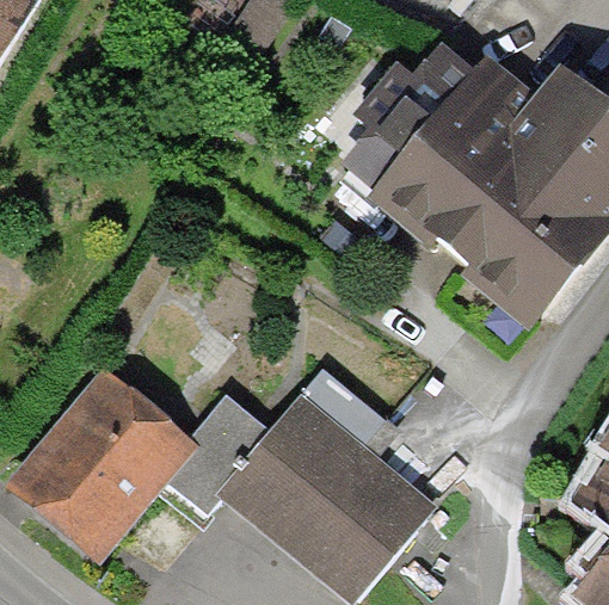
[(0,53),(30,0),(0,0),(0,53)]
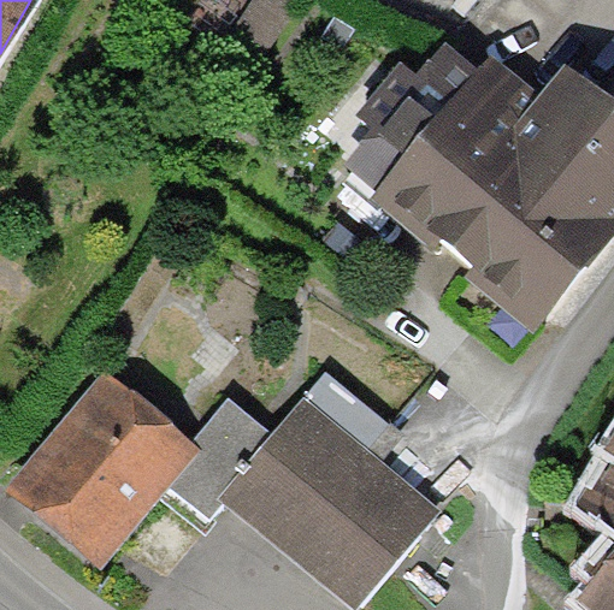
[(299,0),(248,0),(218,43),(252,67),(299,0)]
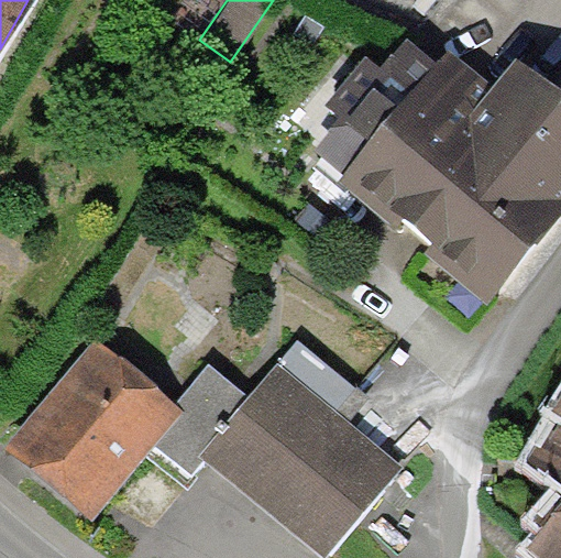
[(381,68),(365,56),(325,105),(340,118),(315,149),(344,174),(338,181),(363,203),(394,227),(400,219),(430,244),(424,252),(485,304),(560,211),(560,96),(516,58),(493,86),(448,48),(436,63),(406,37),(381,68)]
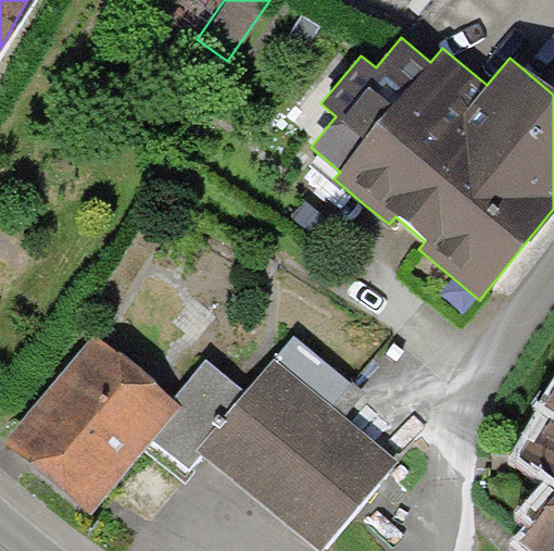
[(172,397),(93,333),(3,443),(20,456),(90,514),(151,438),(180,404),(172,397)]
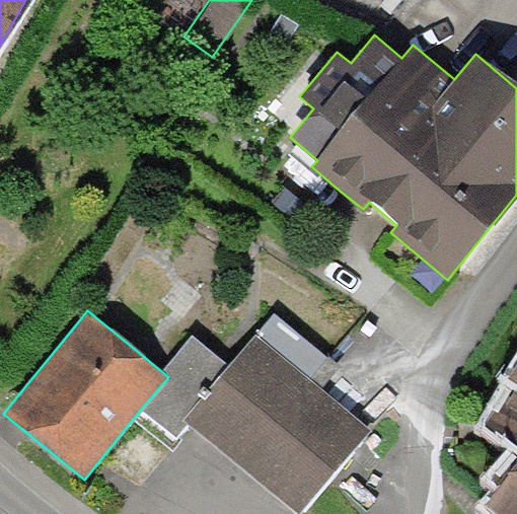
[(272,310),(254,332),(320,385),(338,364),(272,310)]
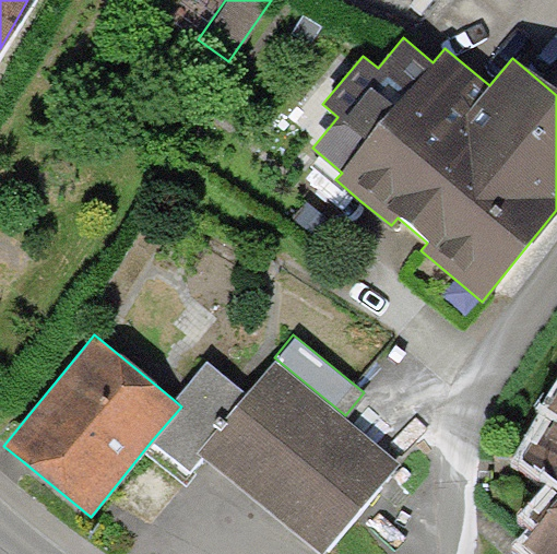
[(345,415),(274,357),(245,393),(196,451),(199,455),(319,553),(322,553),(400,461),(345,415)]
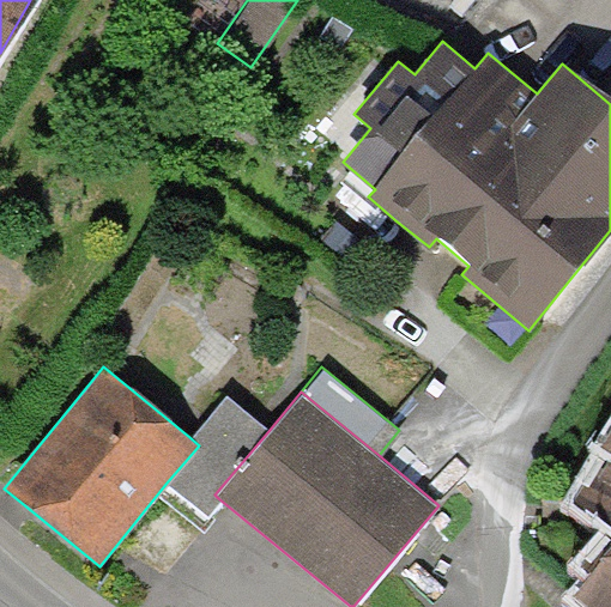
[(215,495),(268,431),(227,395),(189,437),(199,445),(167,483),(204,515),(218,498),(215,495)]
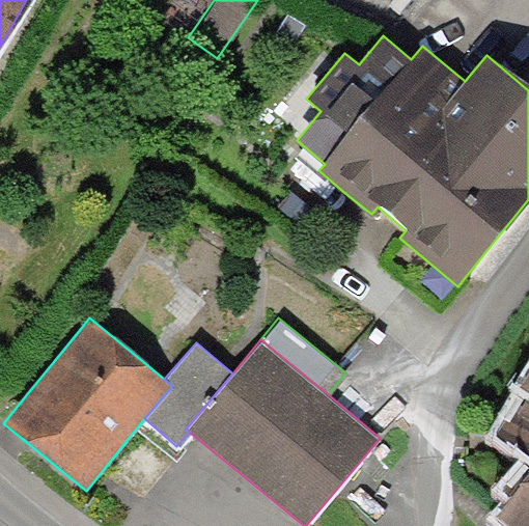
[(528,525),(528,365),(517,386),(524,391),(496,427),(528,458),(528,476),(491,523),(494,525),(528,525)]
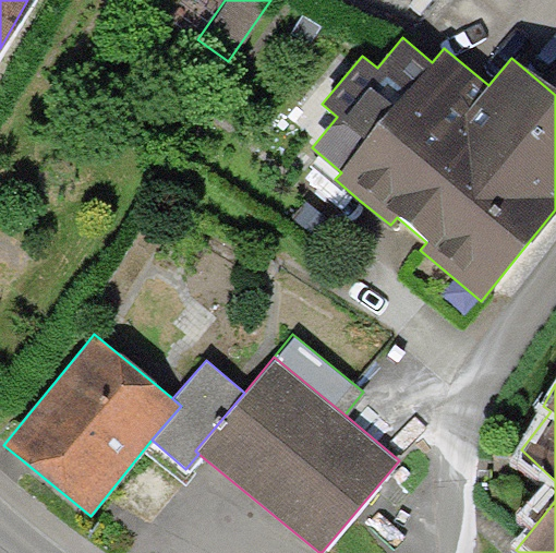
All buildings are outlined.
